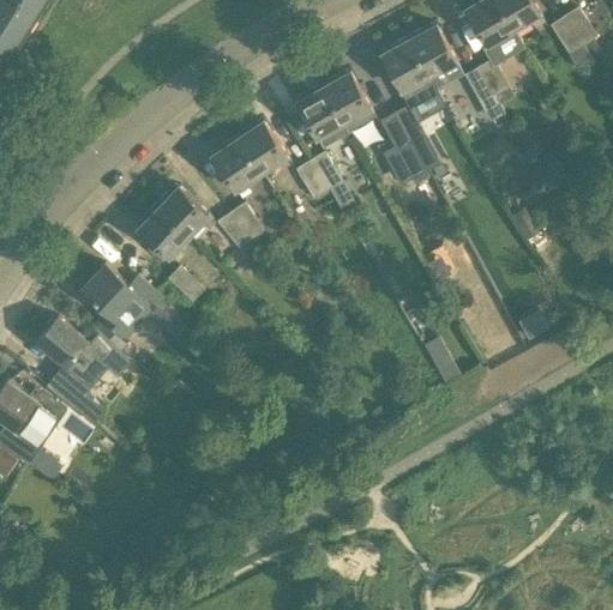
[(0,66),(42,0),(0,0),(0,66)]
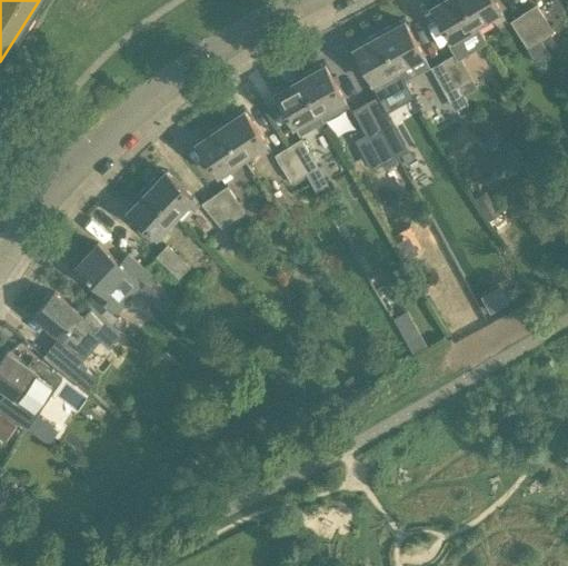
[(460,35),(474,27),(457,0),(444,0),(430,9),(452,46),(464,39),(460,35)]
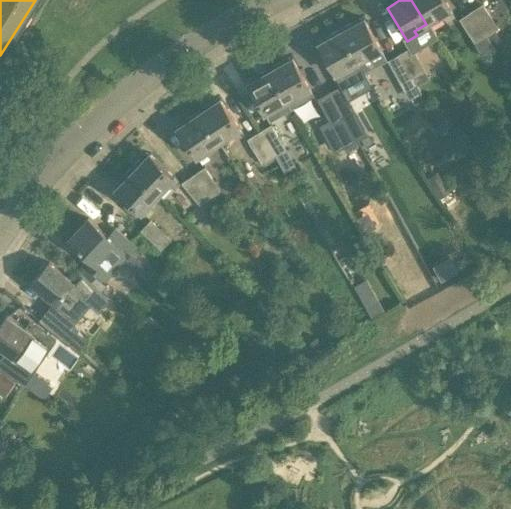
[(442,0),(411,0),(426,24),(439,16),(441,20),(443,19),(445,24),(453,20),(450,15),(451,14),(442,0)]
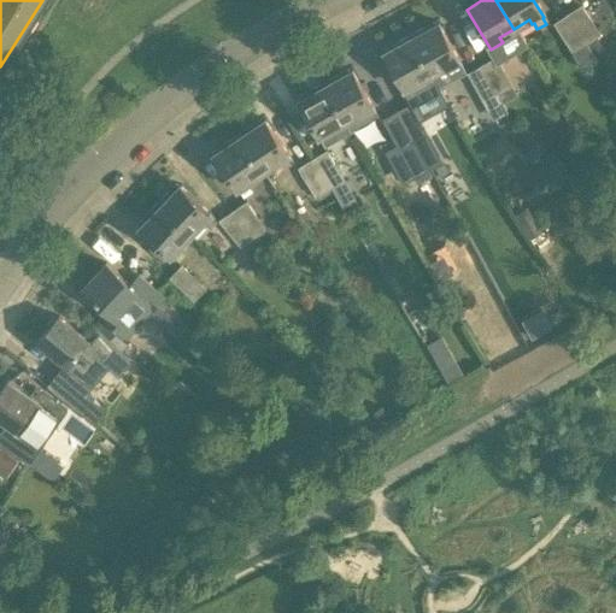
[(581,7),(565,17),(584,46),(599,36),(581,7)]
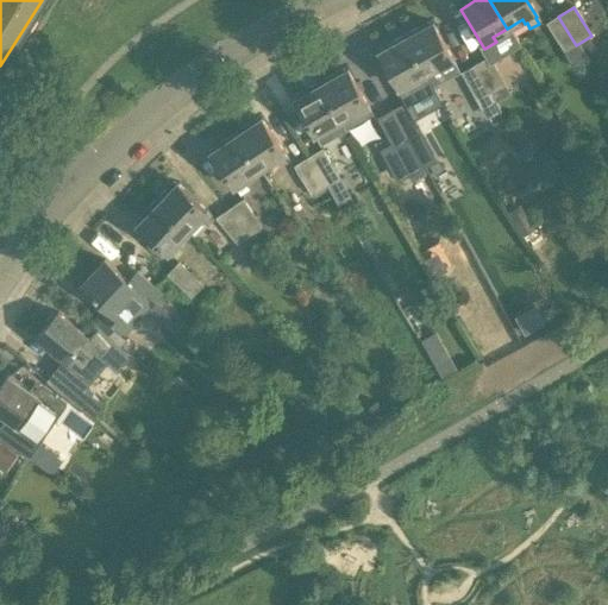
[(563,54),(576,45),(558,17),(545,26),(563,54)]
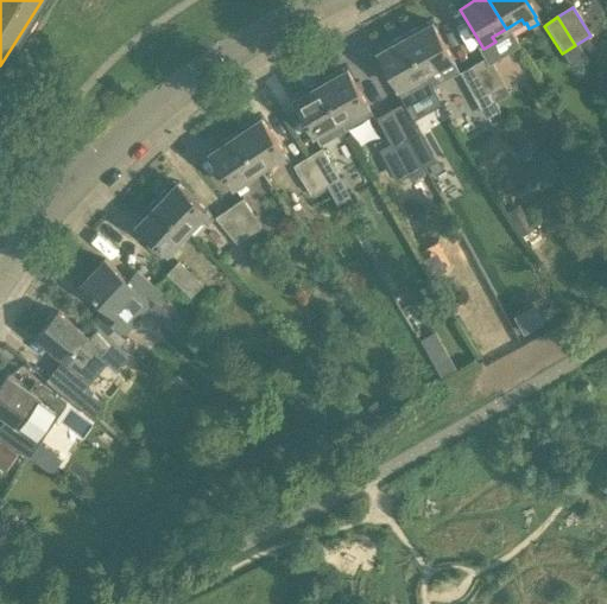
[(457,72),(430,24),(404,39),(423,75),(437,67),(444,80),(457,72)]
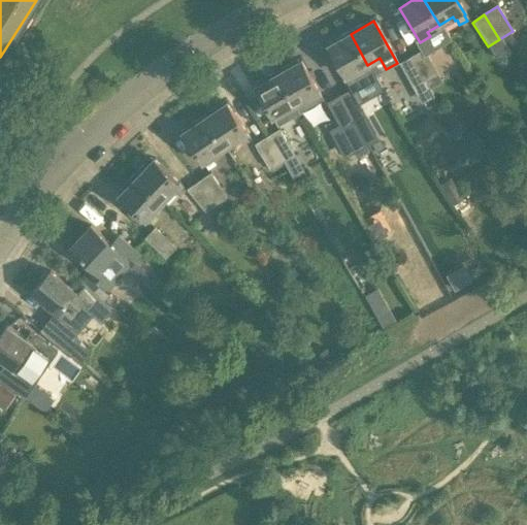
[(355,71),(367,65),(351,34),(328,46),(347,80),(357,75),(355,71)]
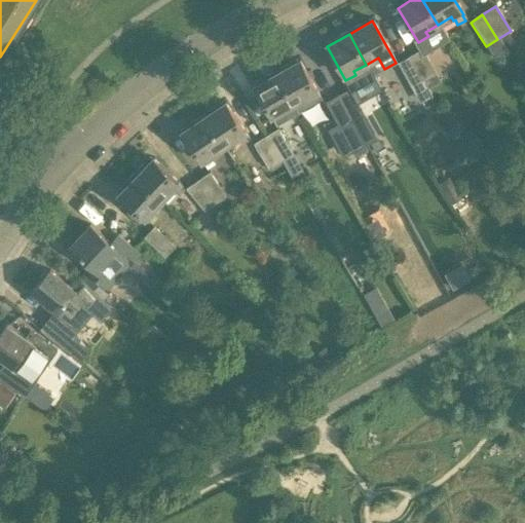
[(422,50),(409,58),(423,83),(437,76),(422,50)]
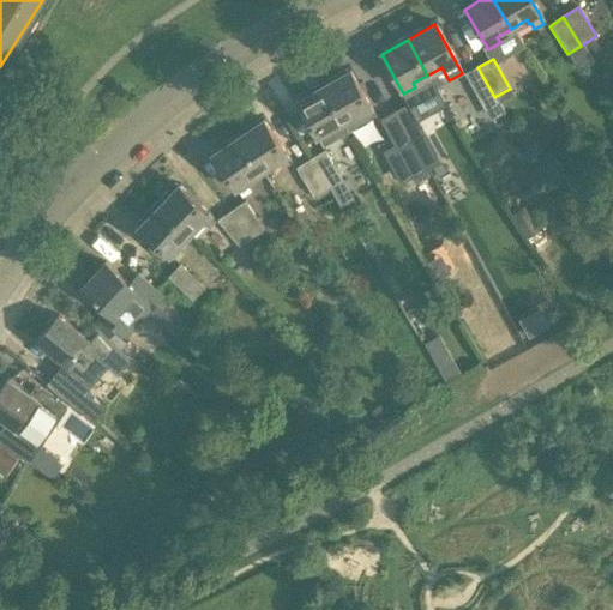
[(499,104),(494,97),(478,67),(463,76),(485,113),(499,104)]
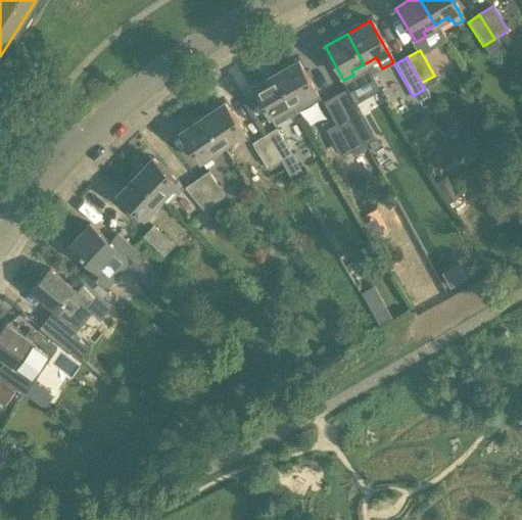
[(286,66),(274,74),(291,104),(303,97),(305,101),(317,95),(297,61),(286,66)]
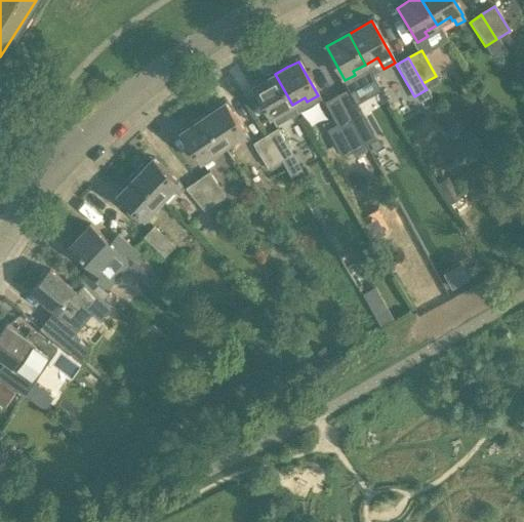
[(275,74),(252,86),(275,126),(297,113),(292,105),(275,74)]
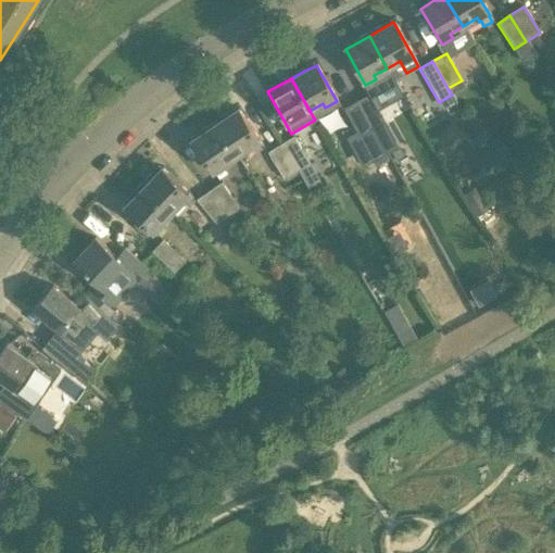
[(389,85),(374,91),(379,102),(394,95),(389,85)]
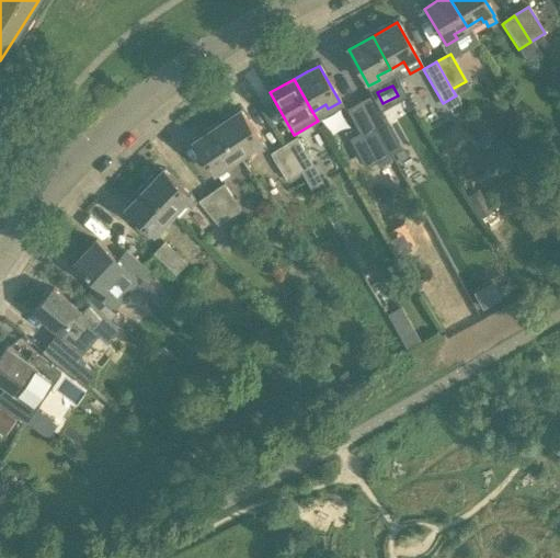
[(360,103),(374,132),(387,124),(373,97),(360,103)]
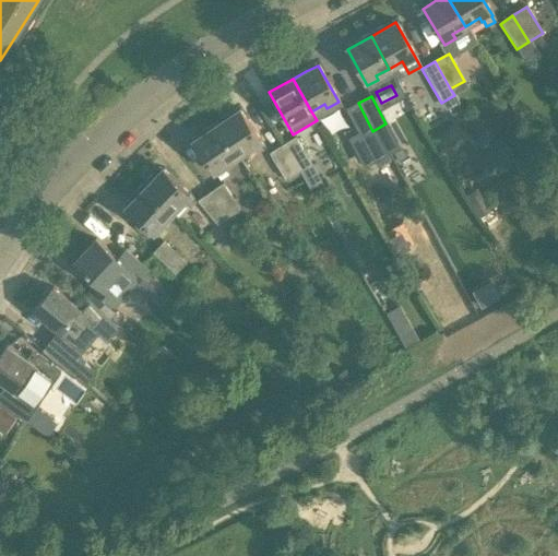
[(359,138),(372,131),(358,103),(344,110),(359,138)]
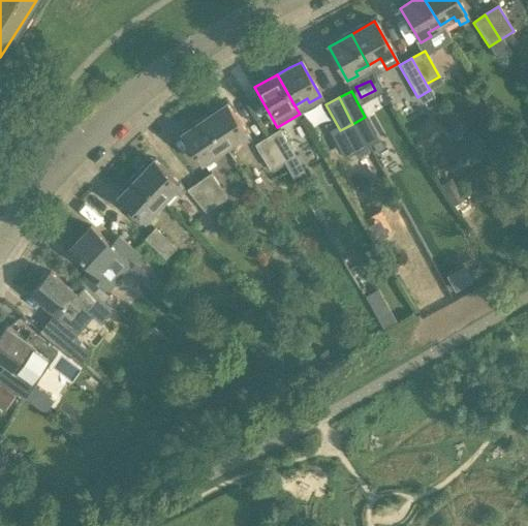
[(238,145),(248,137),(225,104),(204,119),(223,148),(235,141),(238,145)]
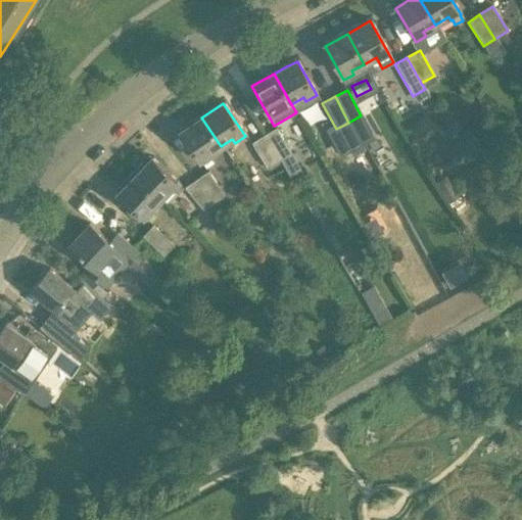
[(221,146),(201,117),(180,132),(202,164),(211,158),(209,154),(221,146)]
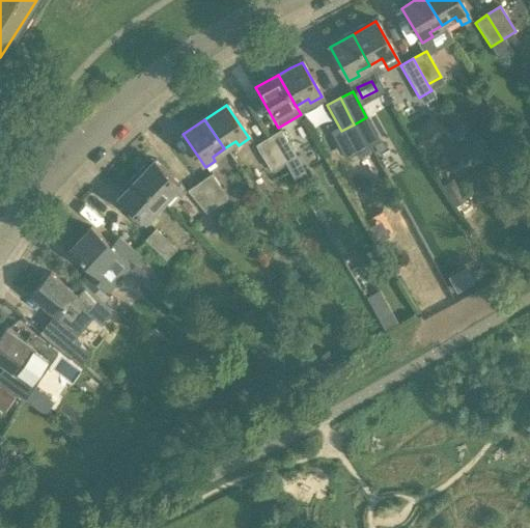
[(280,132),(268,139),(279,159),(293,151),(280,132)]
